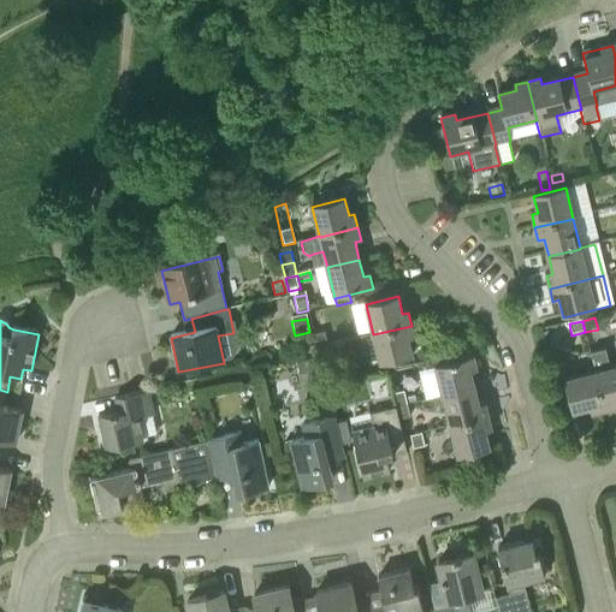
[(415,339),(412,326),(373,334),(380,366),(413,357),(409,340),(415,339)]
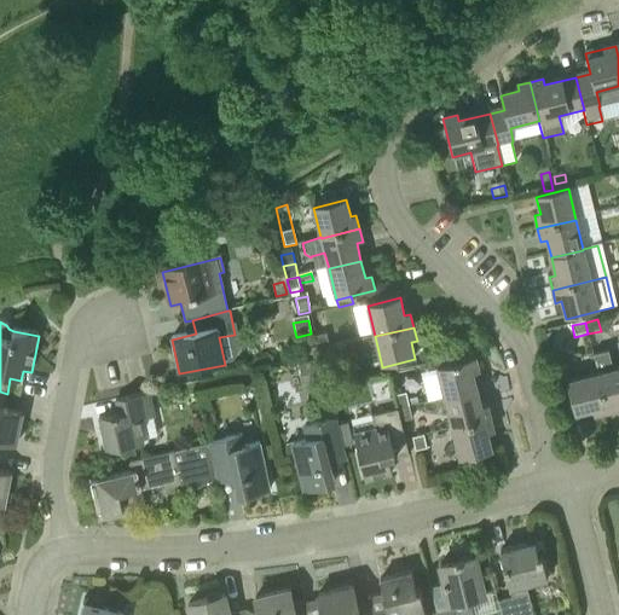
[(316,337),(318,349),(330,347),(327,334),(316,337)]
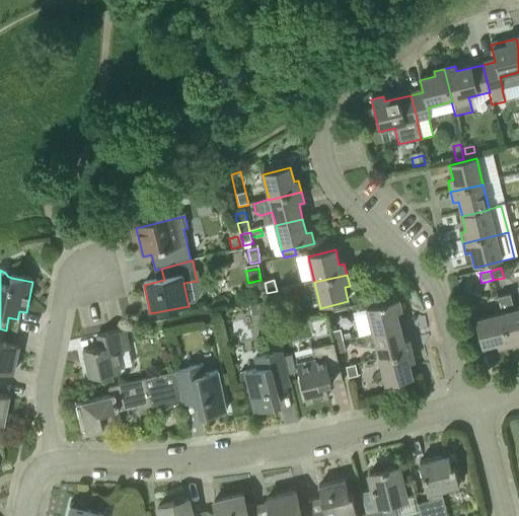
[(277,291),(267,293),(270,304),(279,302),(277,291)]
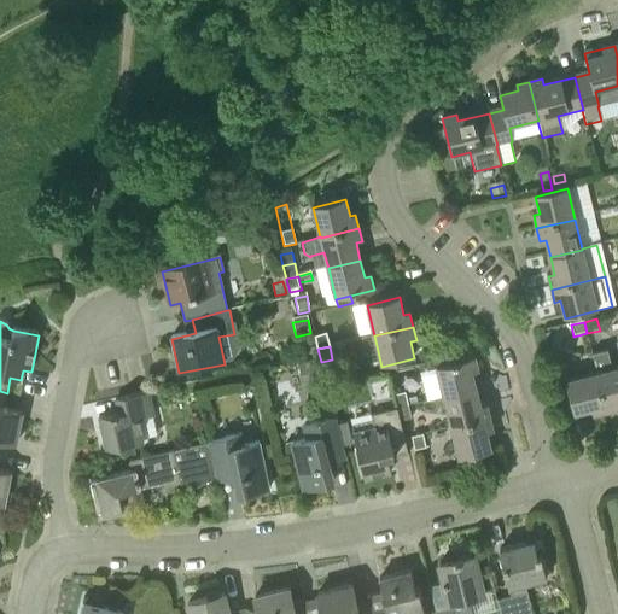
[(598,374),(607,413),(617,409),(617,369),(612,370),(607,351),(593,356),(595,366),(598,374)]
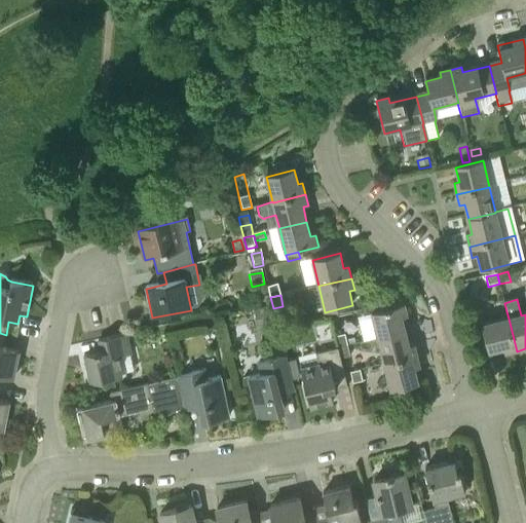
[(371,313),(378,339),(406,332),(402,318),(407,316),(405,305),(371,313)]
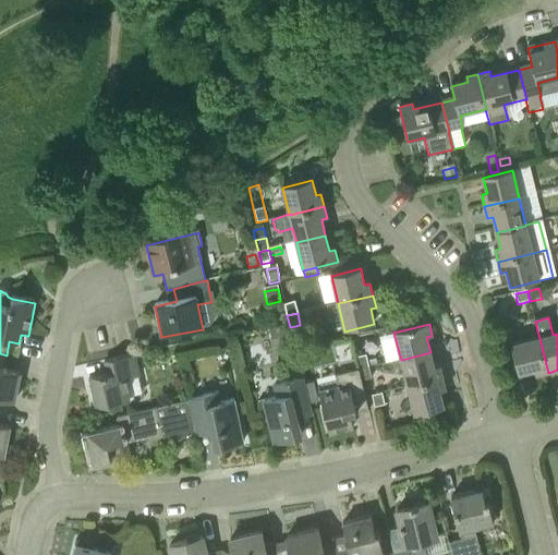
[(346,338),(343,328),(334,330),(336,341),(346,338)]
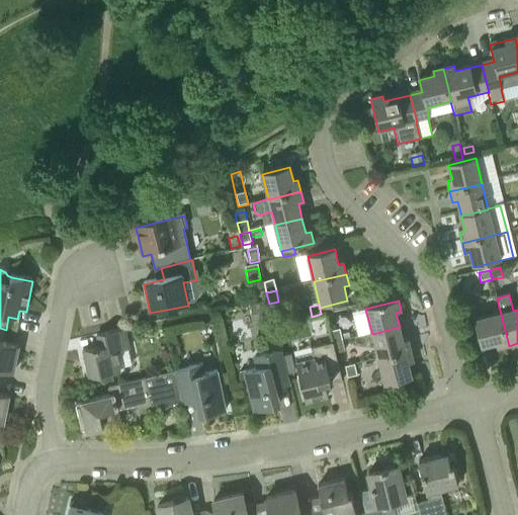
[(261,306),(251,308),(253,319),(263,317),(261,306)]
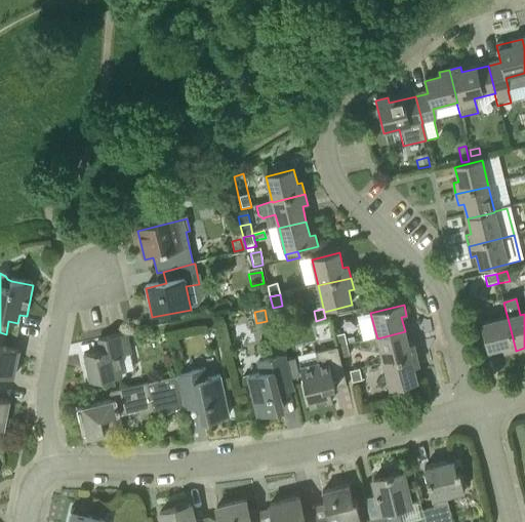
[(516,351),(508,318),(506,311),(479,317),(488,353),(502,349),(505,354),(516,351)]
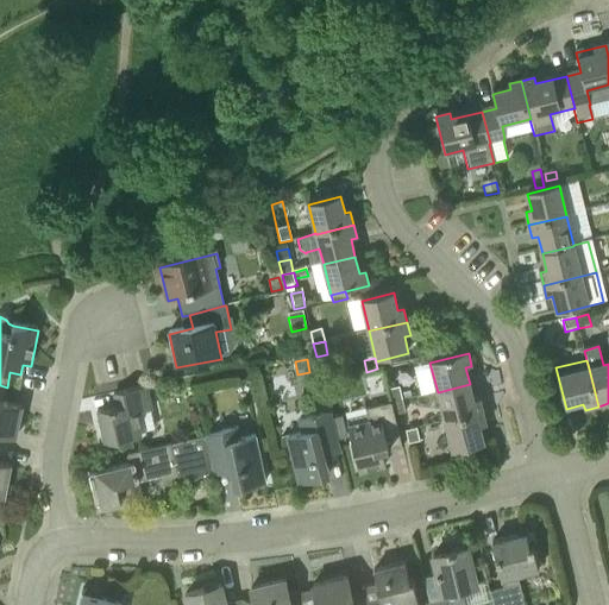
[(473,402),(470,384),(438,392),(445,422),(483,413),(479,399),(473,402)]
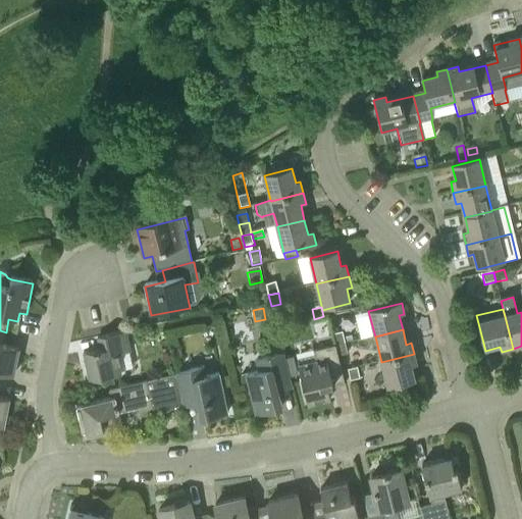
[(6,332),(0,330),(0,374),(13,377),(19,350),(3,347),(6,332)]
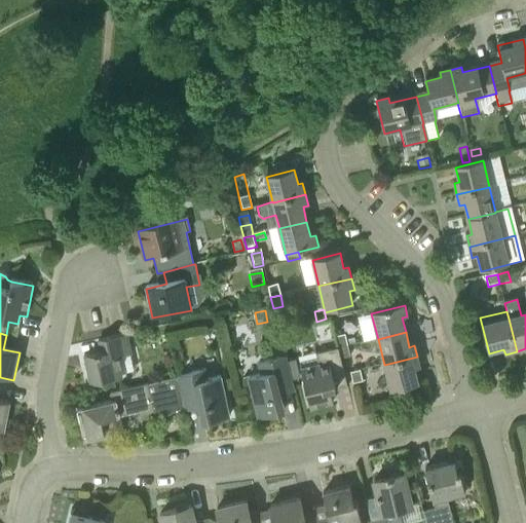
[(90,385),(122,378),(118,359),(132,356),(126,335),(99,341),(102,353),(85,357),(87,365),(86,365),(90,385)]
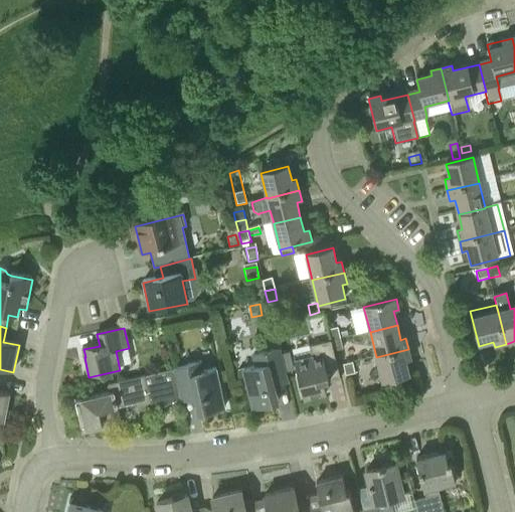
[(331,342),(341,339),(338,328),(329,331),(331,342)]
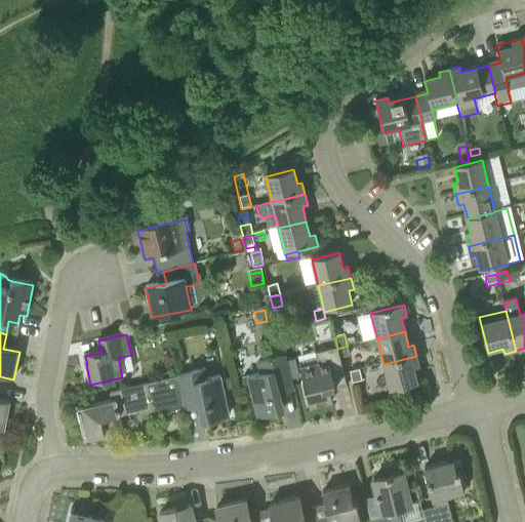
[(350,357),(348,346),(337,349),(340,359),(350,357)]
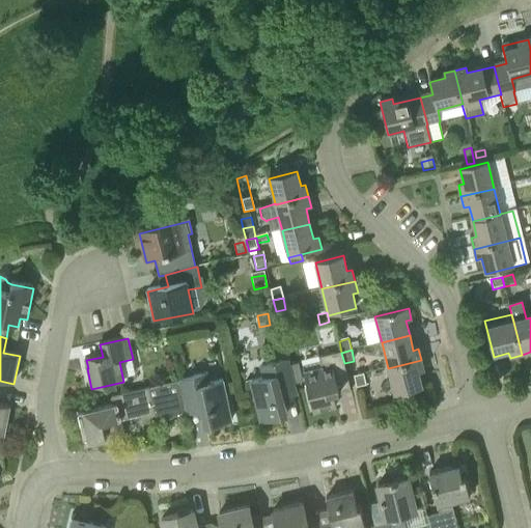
[(351,391),(344,363),(341,353),(319,358),(320,363),(302,367),(313,413),(336,407),(334,394),(351,391)]
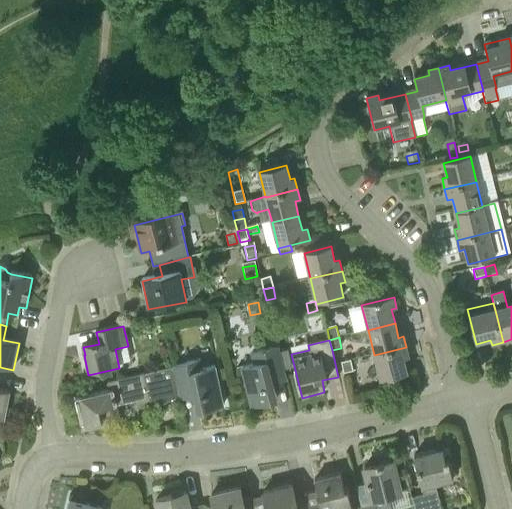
[(409,359),(406,347),(374,355),(380,381),(407,374),(404,360),(409,359)]
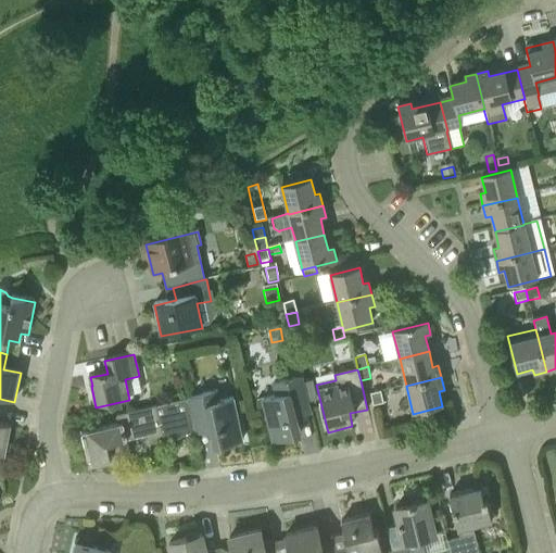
[(301,436),(297,418),(311,415),(302,378),(274,386),(277,397),(263,400),(273,442),(301,436)]
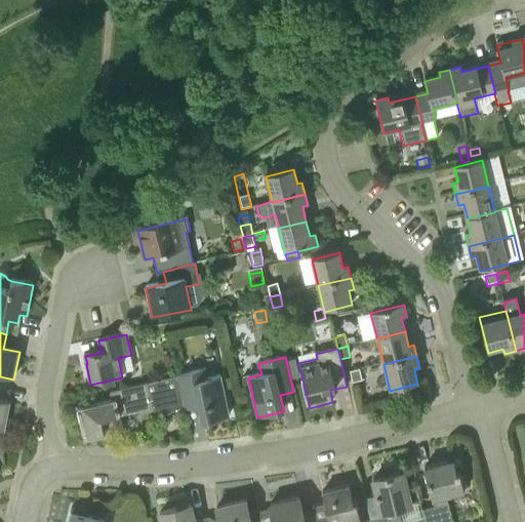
[(288,361),(293,380),(300,378),(296,360),(288,361)]
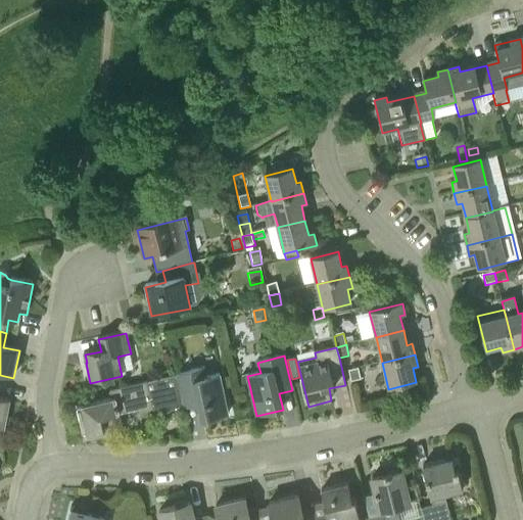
[(351,383),(361,380),(359,369),(348,372),(351,383)]
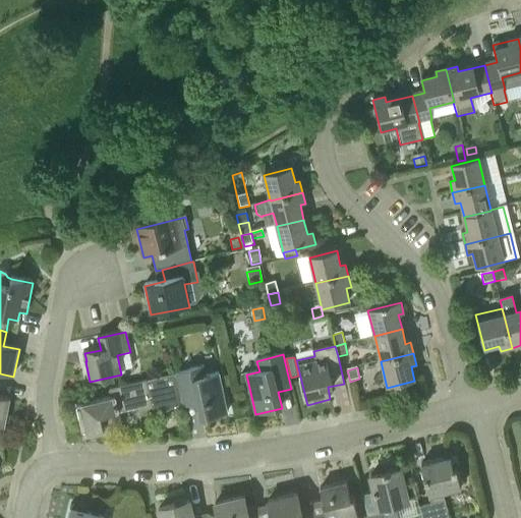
[(177,373),(177,377),(182,401),(184,407),(197,404),(201,419),(227,414),(219,375),(206,378),(204,368),(177,373)]
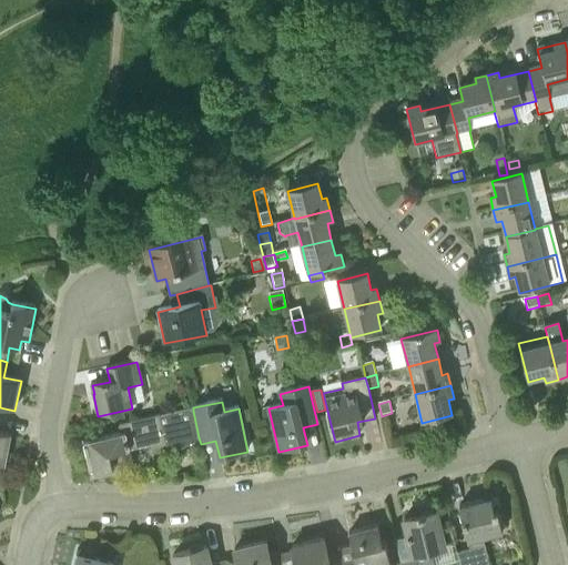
[(133,467),(130,451),(146,447),(150,455),(170,445),(174,452),(199,437),(193,411),(152,420),(120,426),(121,434),(84,443),(92,476),(111,472),(114,477),(133,467)]
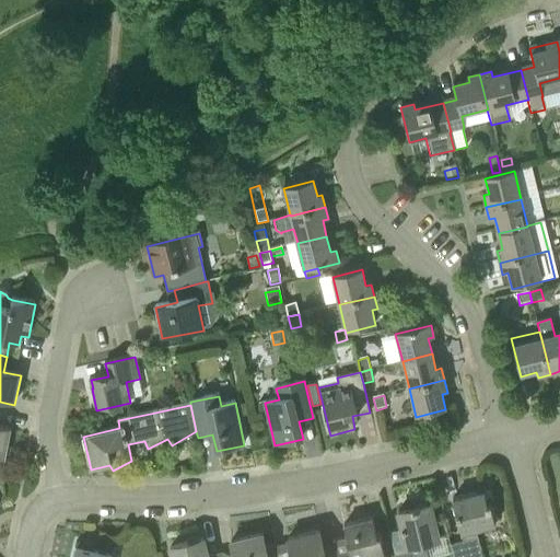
[(0,459),(4,460),(10,430),(0,427),(0,459)]
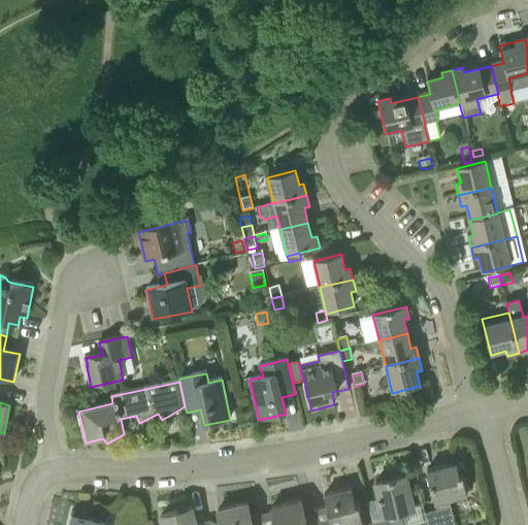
[(435,503),(449,500),(467,495),(462,476),(459,477),(456,464),(427,471),(435,503)]
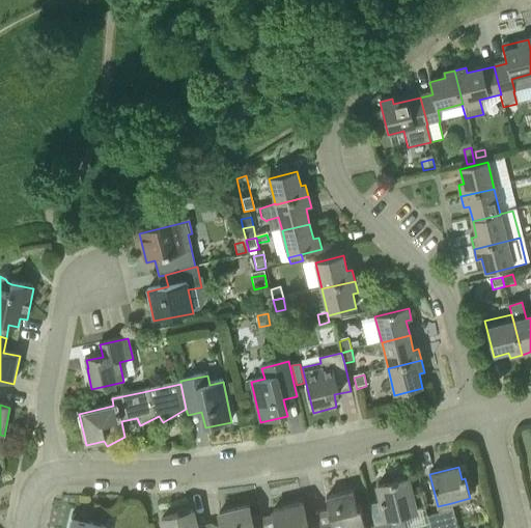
[(386,520),(402,517),(416,512),(425,510),(420,493),(412,495),(408,479),(378,487),(386,520)]
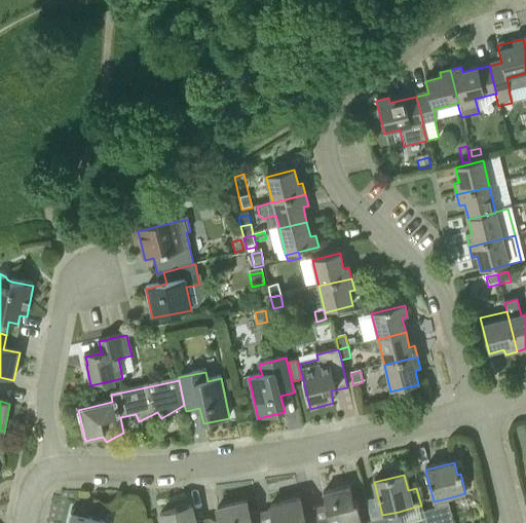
[(361,522),(357,502),(353,503),(350,488),(324,494),(327,511),(314,514),(315,522),(361,522)]
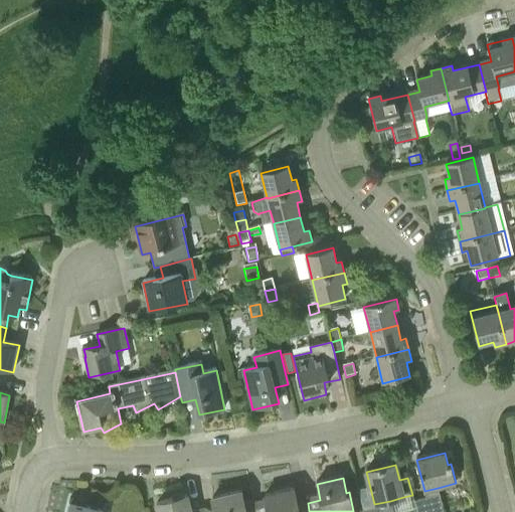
[(443,511),(438,488),(424,491),(426,499),(414,502),(416,511),(443,511)]
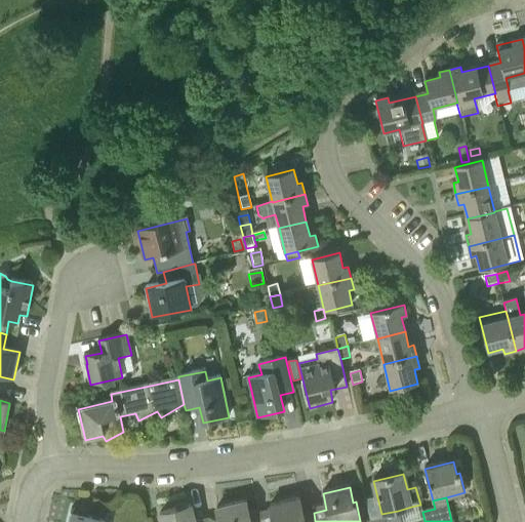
[(304,521),(299,499),(270,507),(273,521),(304,521)]
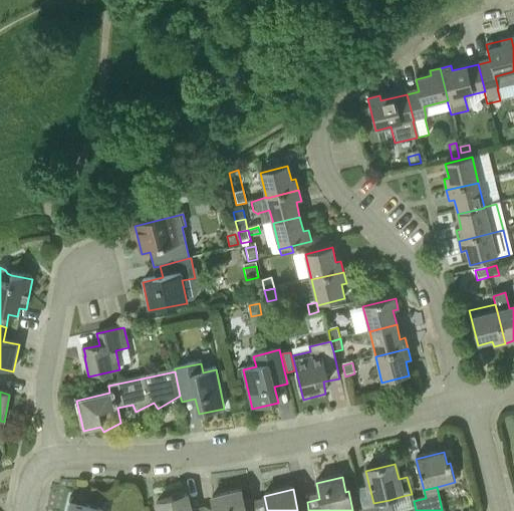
[(254,510),(253,504),(244,507),(240,491),(212,498),(214,510),(254,510)]
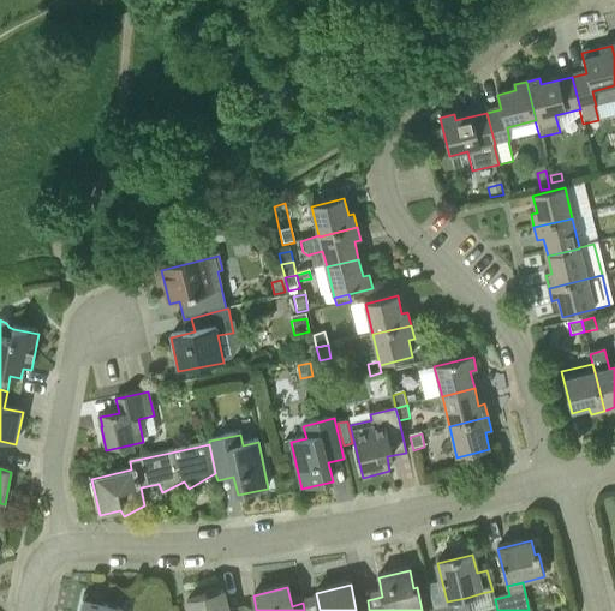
[(227,610),(224,593),(187,601),(189,610),(227,610)]
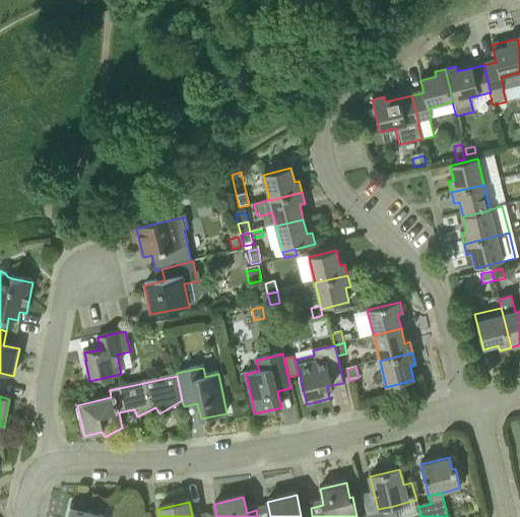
[(396,516),(394,506),(378,509),(378,514),(366,516),(396,516)]
